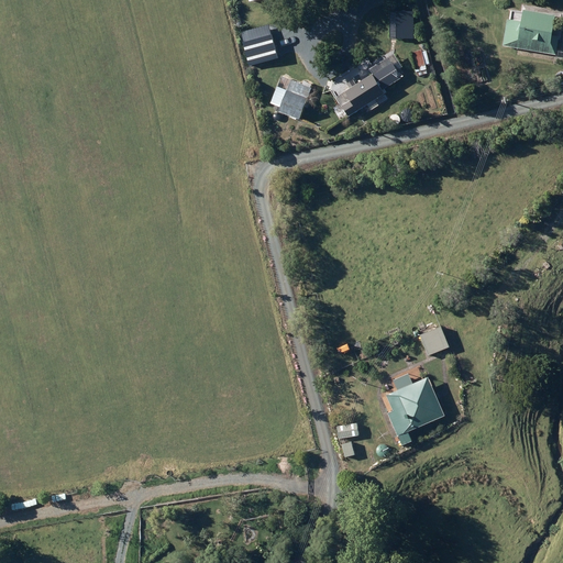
[(558,34),(561,13),(529,9),(529,12),(512,9),(507,44),(560,54),(562,35),(558,34)]
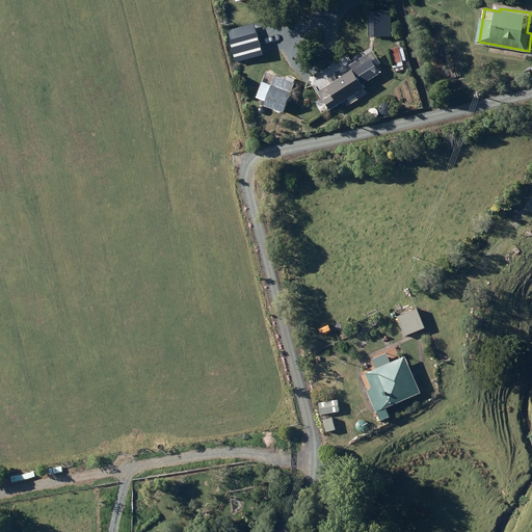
[(402,46),(392,48),(397,71),(406,68),(402,46)]
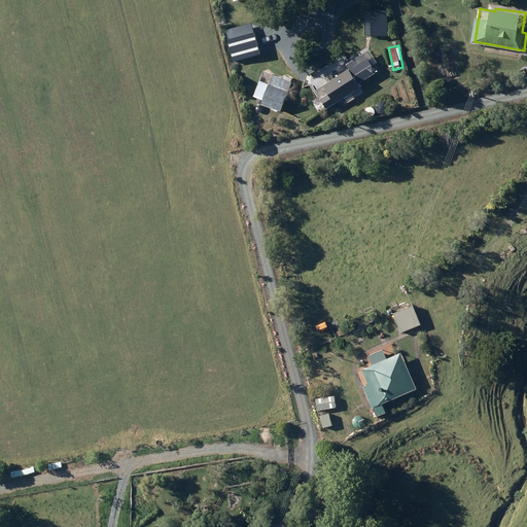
[(330,81),(318,90),(321,95),(313,100),(318,108),(327,102),(330,108),(351,95),(353,99),(363,92),(360,89),(364,86),(362,83),(381,71),(372,57),(353,69),(352,68),(337,78),(334,73),(327,77),(330,81)]
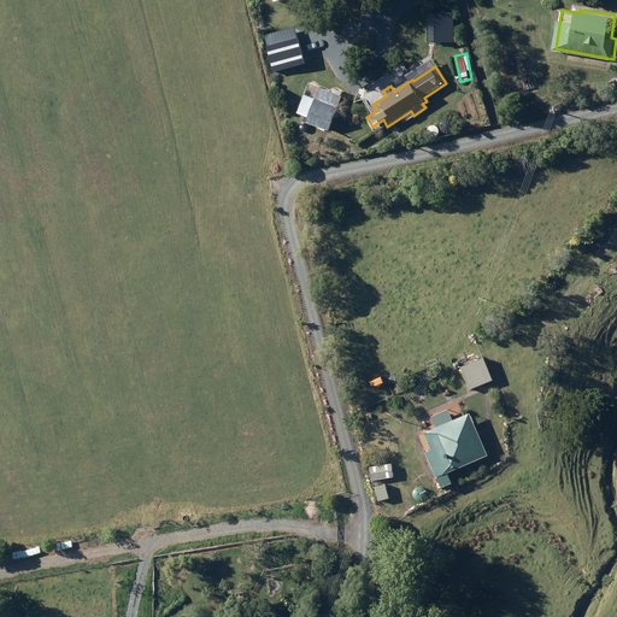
[(312,117),(311,121),(331,129),(345,95),(324,87),(319,99),(307,94),(300,112),(312,117)]
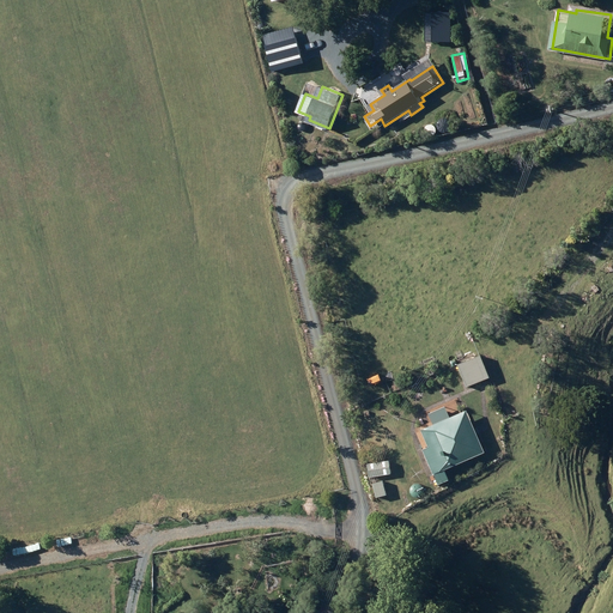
[(481,352),(457,362),(466,383),(490,375),(481,352)]
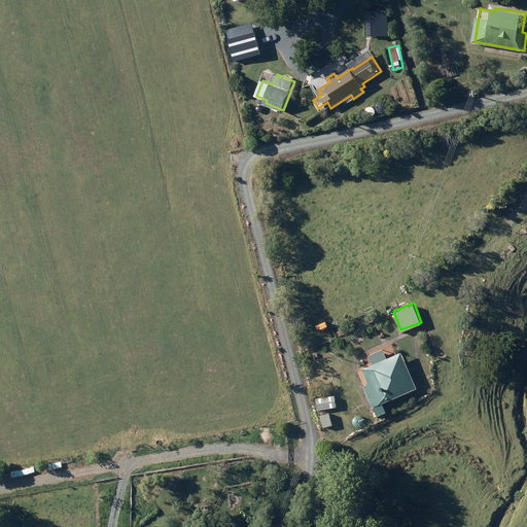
[(370,382),(364,385),(378,415),(387,411),(383,402),(418,386),(401,350),(363,366),(370,382)]
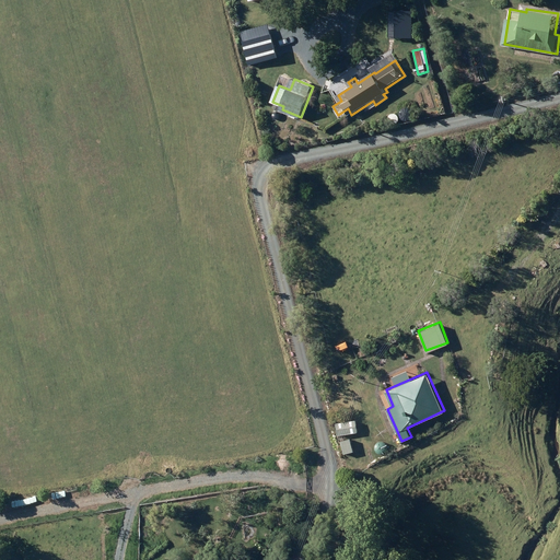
[(354,417),(335,421),(337,431),(357,427),(354,417)]
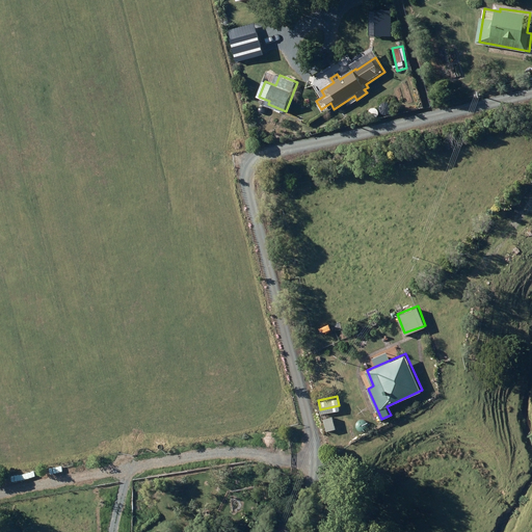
[(336,427),(333,416),(323,418),(326,429),(336,427)]
